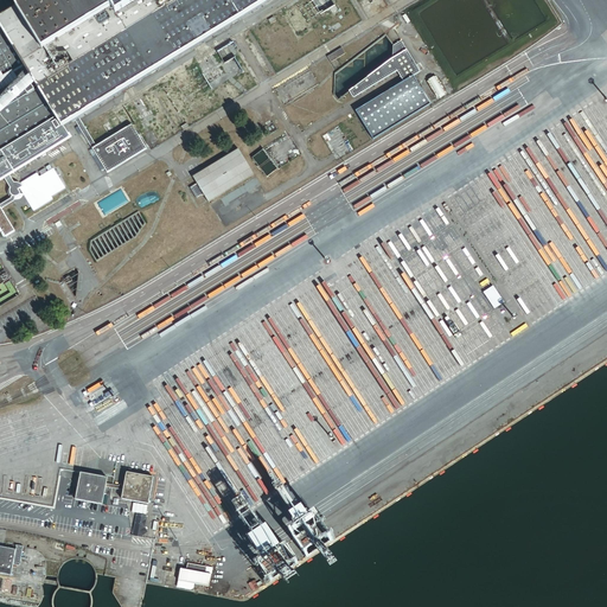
[(148,74),(103,0),(29,0),(0,18),(0,30),(29,77),(34,85),(61,128),(62,128),(74,120),(77,117),(148,74)]
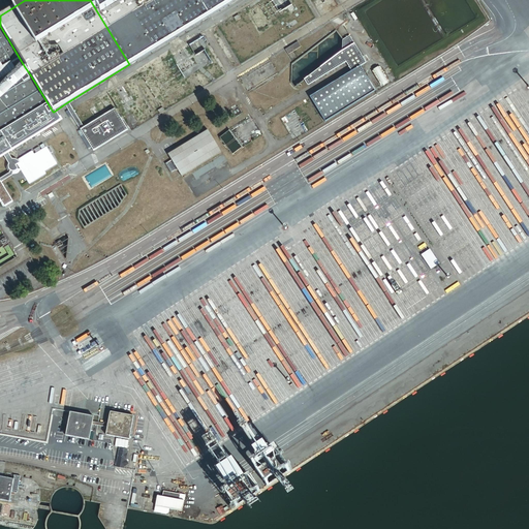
[(90,0),(129,64),(188,28),(209,16),(198,0),(90,0)]
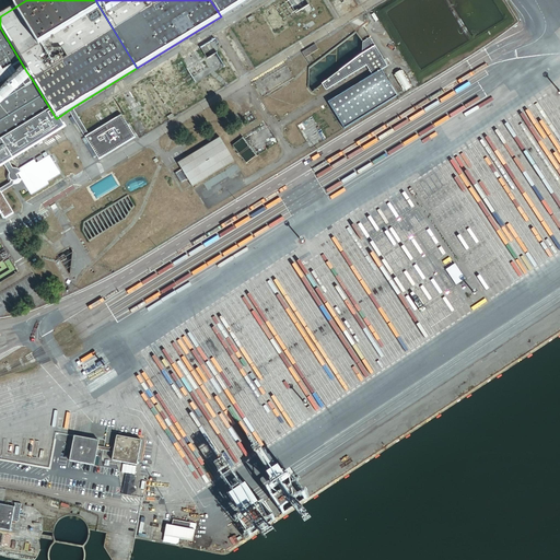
[(247,0),(210,0),(221,16),(247,0)]
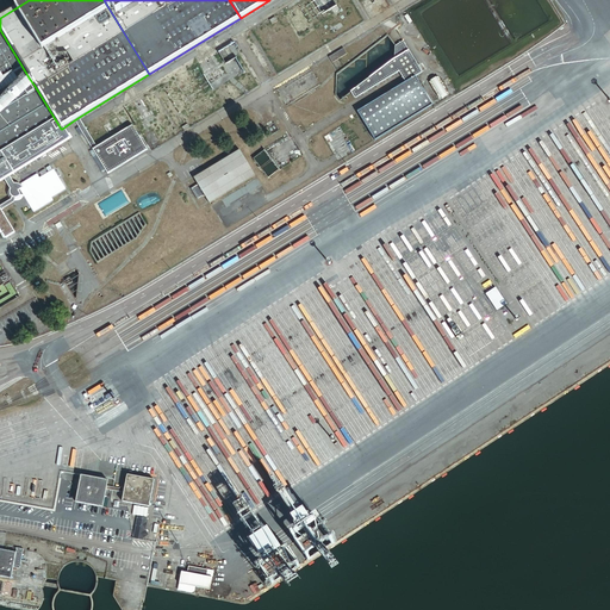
[(35,86),(29,78),(0,30),(0,180),(2,179),(7,175),(68,139),(62,129),(61,129),(35,86)]
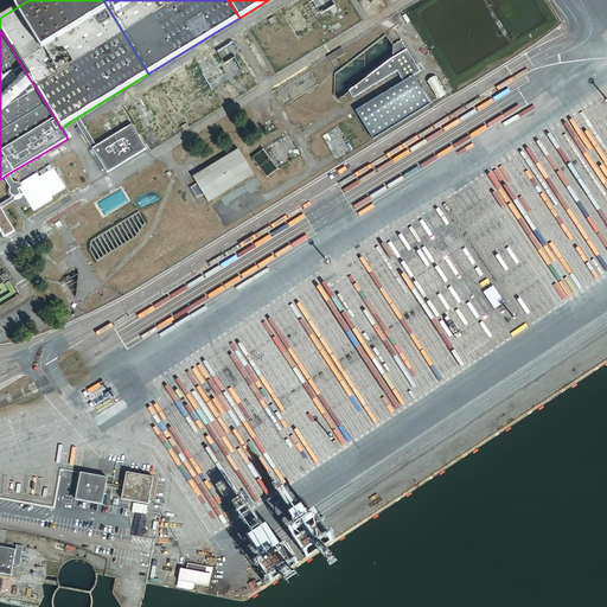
[(393,46),(384,34),(332,75),(332,96),(337,102),(349,93),(393,59),(393,46)]
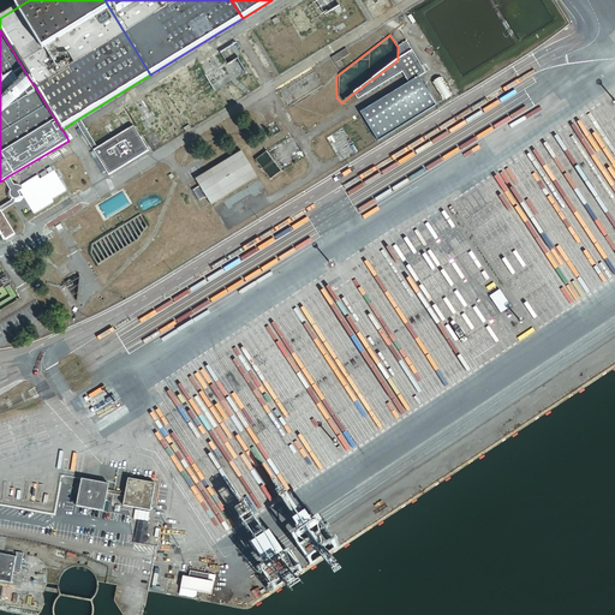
[(398,60),(353,94),(357,99),(359,99),(360,99),(402,73),(408,83),(417,78),(427,73),(412,51),(406,41),(398,47),(398,60)]
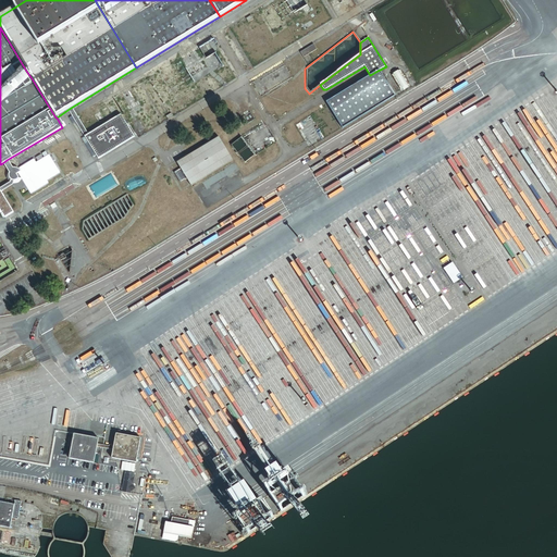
[(312,45),(299,52),(302,58),(316,50),(312,45)]
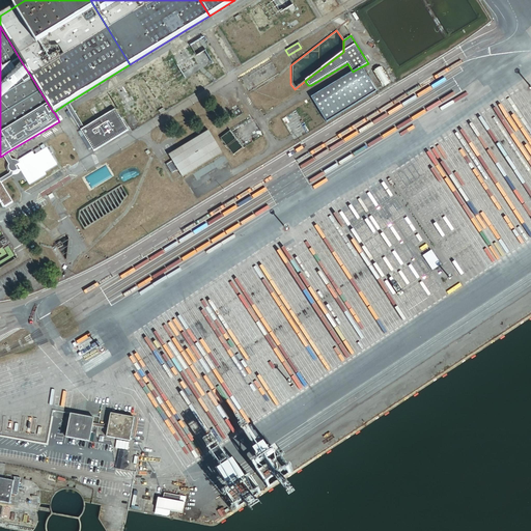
[(353,72),(310,98),(325,121),(374,91),(360,67),(353,72)]
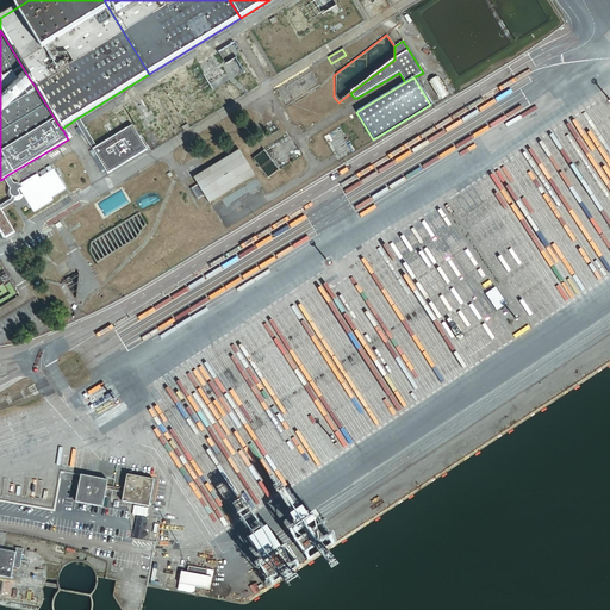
[(429,82),(428,82),(437,99),(439,98),(446,94),(444,94),(446,93),(436,78),(435,78),(429,81),(429,82)]
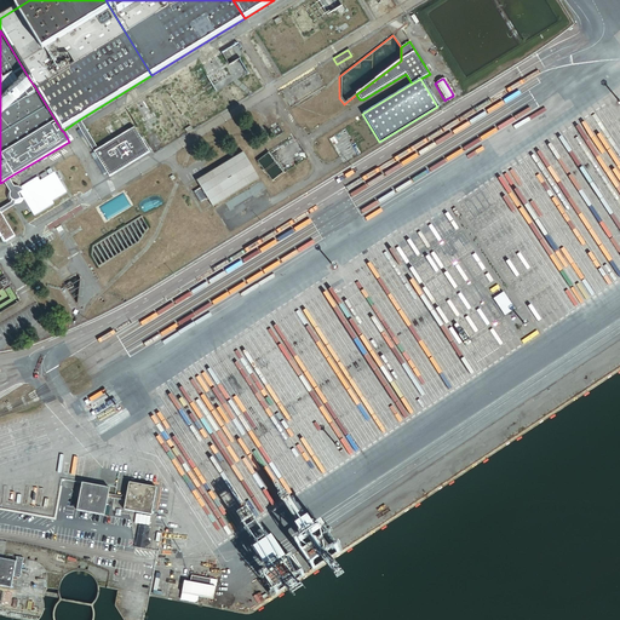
[(98,150),(79,120),(75,122),(79,130),(76,131),(81,139),(84,137),(95,153),(98,150)]
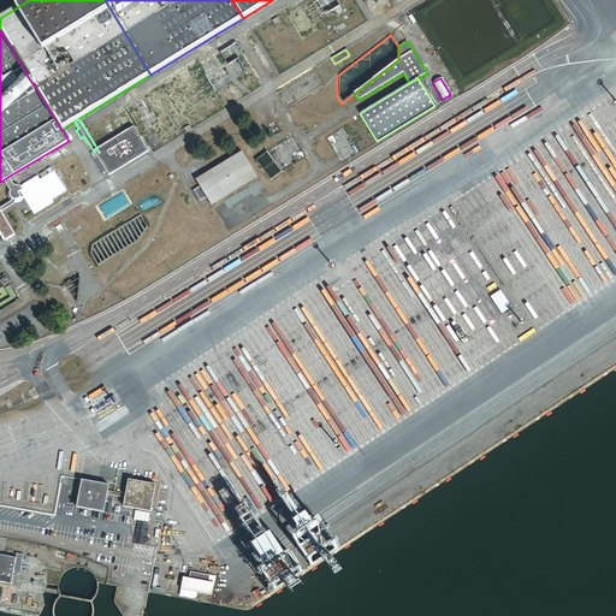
[(272,123),(267,125),(270,128),(267,129),(272,137),(280,132),(276,124),(273,125),(272,123)]
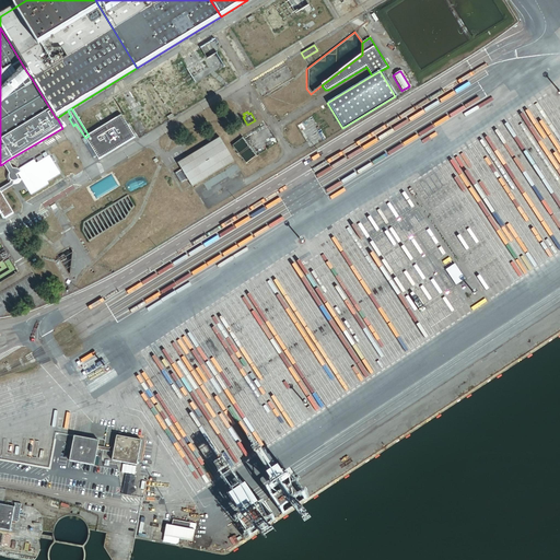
[(89,136),(85,138),(89,143),(85,146),(94,160),(97,158),(100,161),(136,138),(121,116),(89,136)]
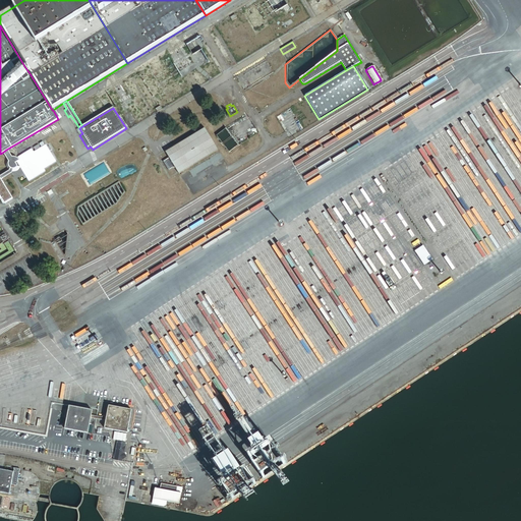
[(168,158),(174,167),(178,174),(217,151),(204,128),(165,152),(168,158)]
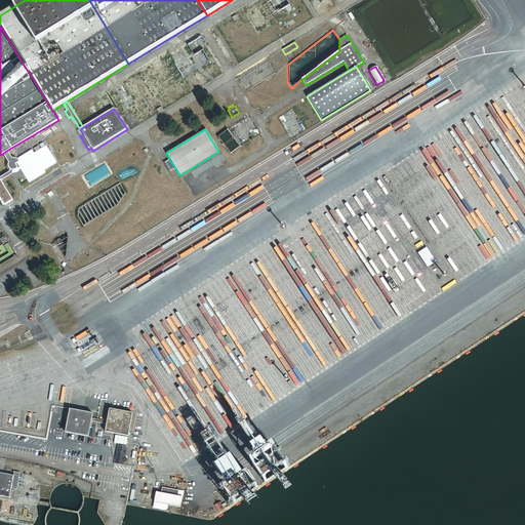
[(227,129),(216,137),(230,154),(240,147),(227,129)]
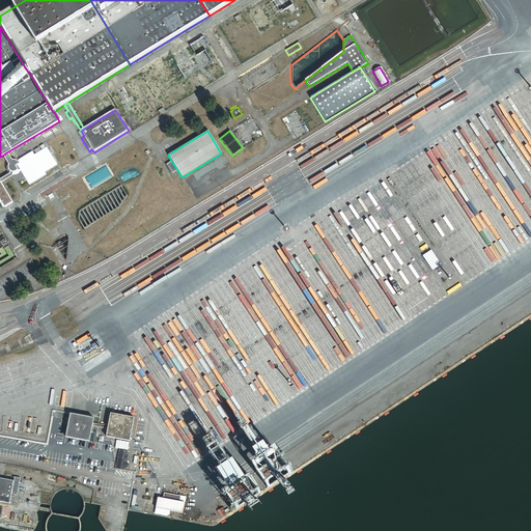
[(31,152),(16,161),(18,162),(19,164),(17,165),(28,185),(45,174),(44,172),(56,165),(46,147),(33,156),(31,152)]
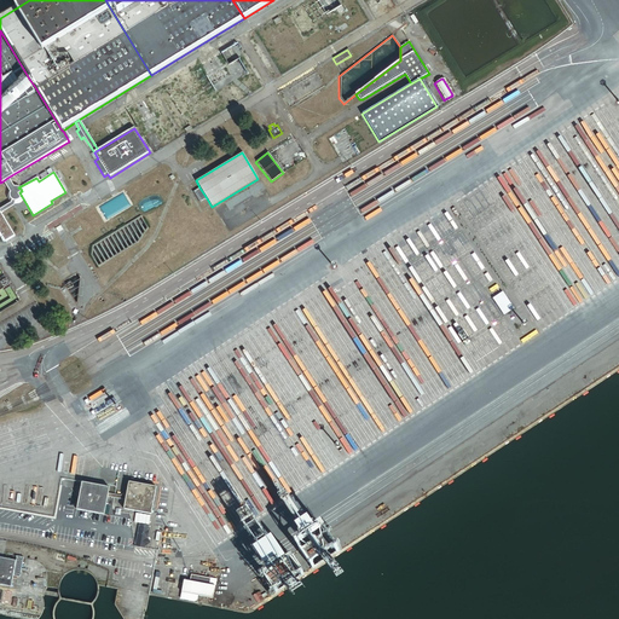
[(7,178),(3,181),(7,190),(9,192),(9,194),(9,195),(9,198),(11,200),(13,201),(16,201),(18,200),(19,198),(19,197),(17,194),(19,192),(22,191),(21,189),(18,187),(17,187),(16,186),(13,186),(7,178)]
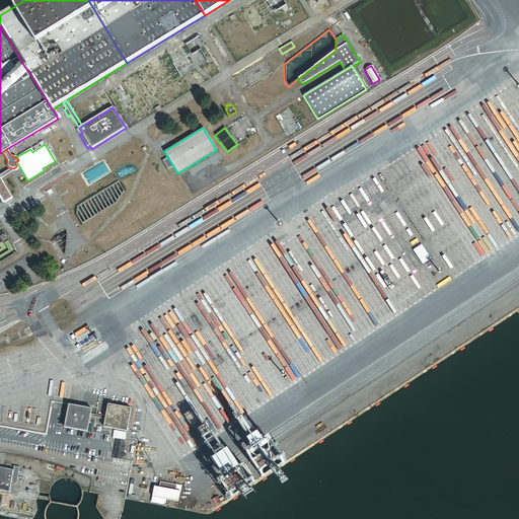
[(167,170),(173,166),(167,157),(161,161),(167,170)]
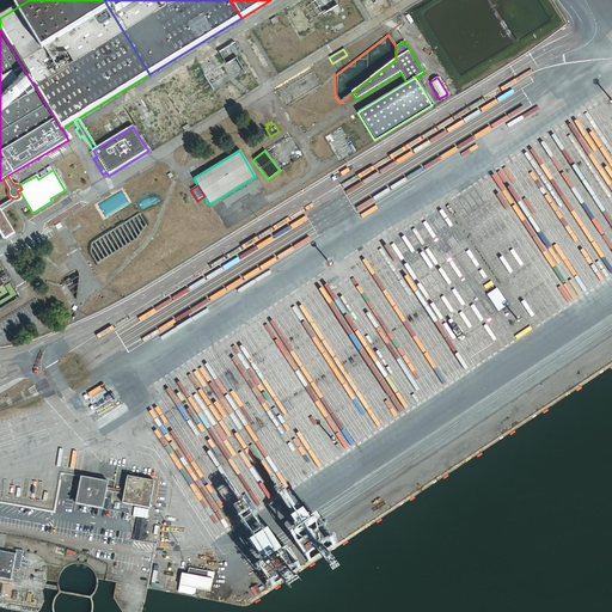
[(10,201),(0,206),(0,210),(13,203),(13,202),(19,201),(20,200),(22,197),(23,197),(19,196),(18,197),(16,199),(13,199),(11,197),(8,196),(8,193),(8,191),(8,190),(7,188),(6,191),(6,194),(6,196),(7,199),(10,201)]
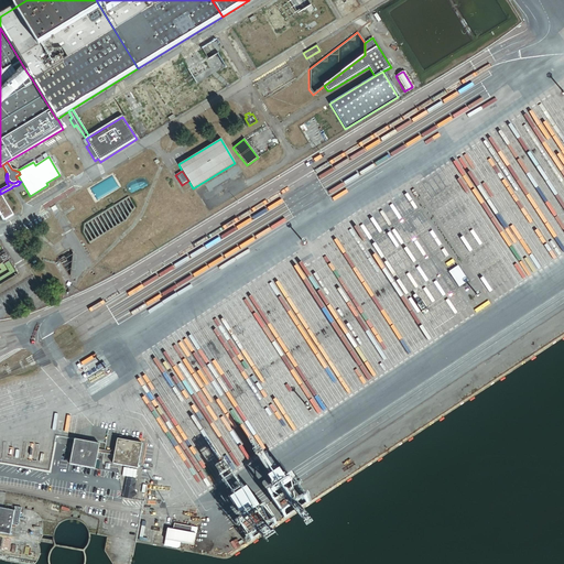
[(0,215),(3,220),(12,215),(6,204),(0,194),(0,215)]
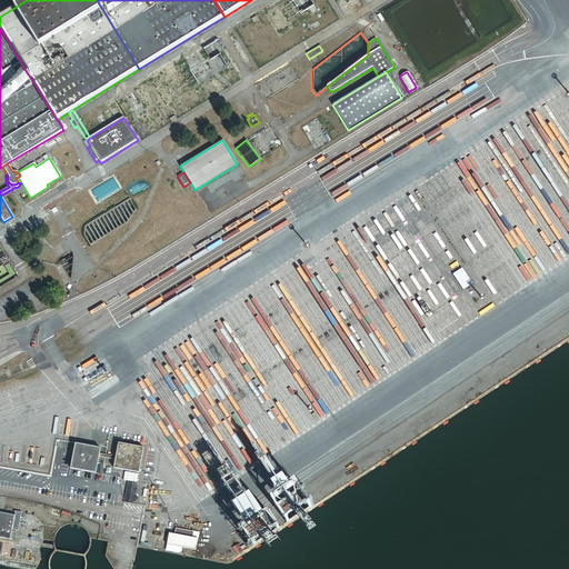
[(136,209),(129,198),(83,226),(83,236),(90,246),(127,223),(136,209)]
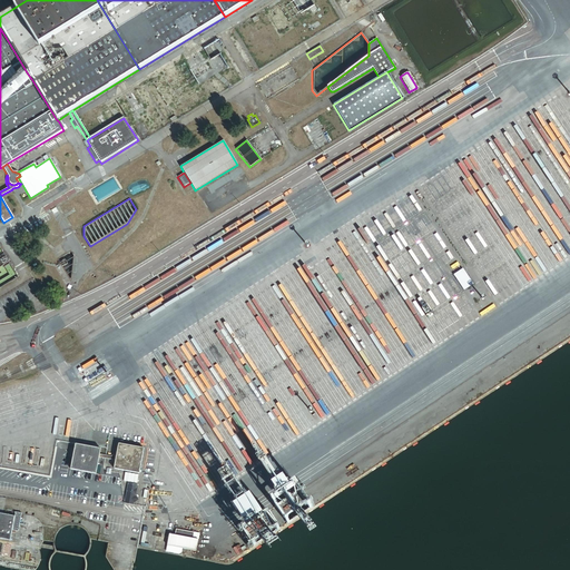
[(462,269),(453,275),(463,291),(472,284),(462,269)]
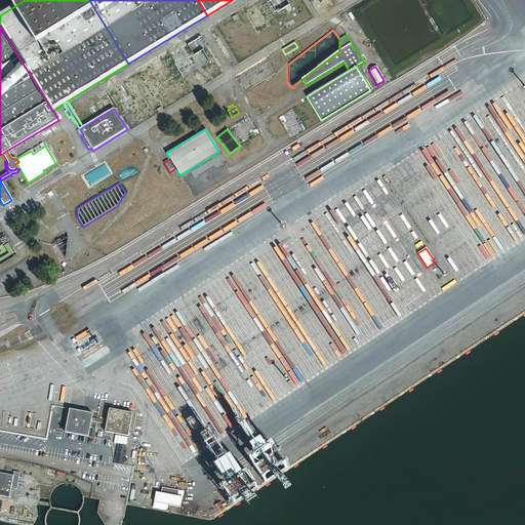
[(90,421),(90,418),(91,413),(69,409),(65,432),(87,436),(90,421)]
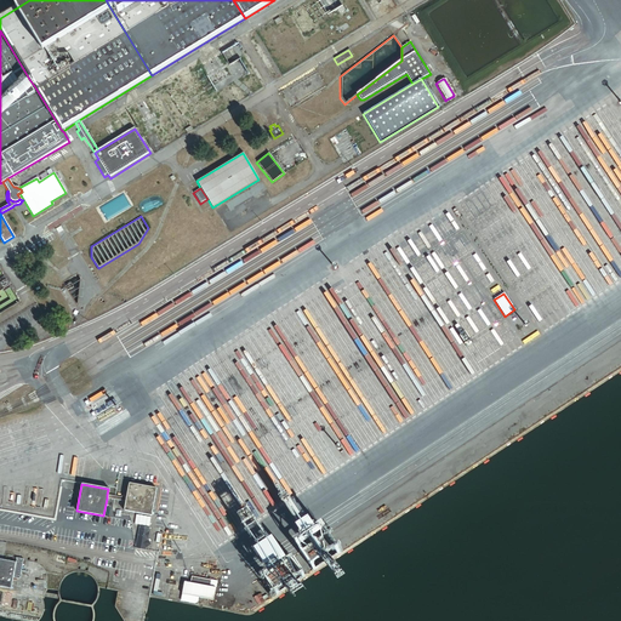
[(125,499),(125,501),(124,511),(151,516),(155,489),(129,484),(125,499)]
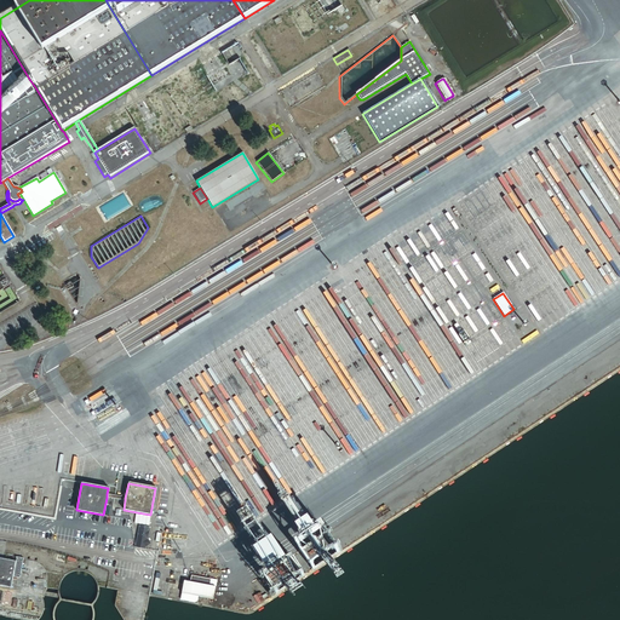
[(149,528),(138,526),(133,547),(144,550),(145,547),(149,544),(147,539),(149,528)]
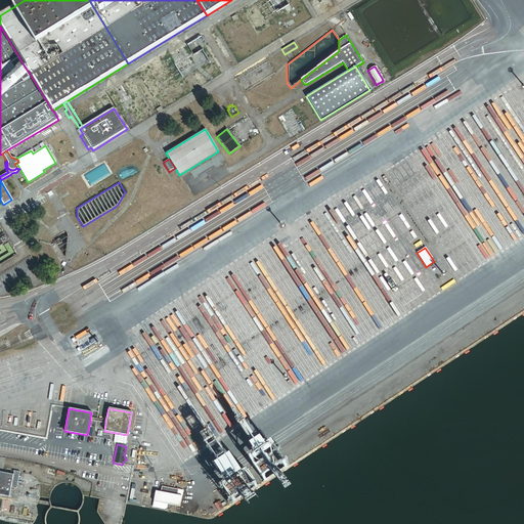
[(55,470),(47,468),(45,474),(53,477),(55,470)]
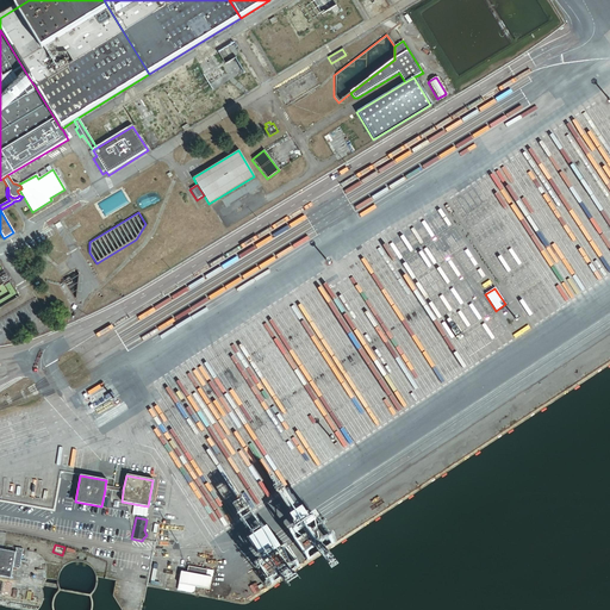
[(12,567),(14,553),(4,551),(4,549),(0,548),(0,576),(10,578),(12,567)]
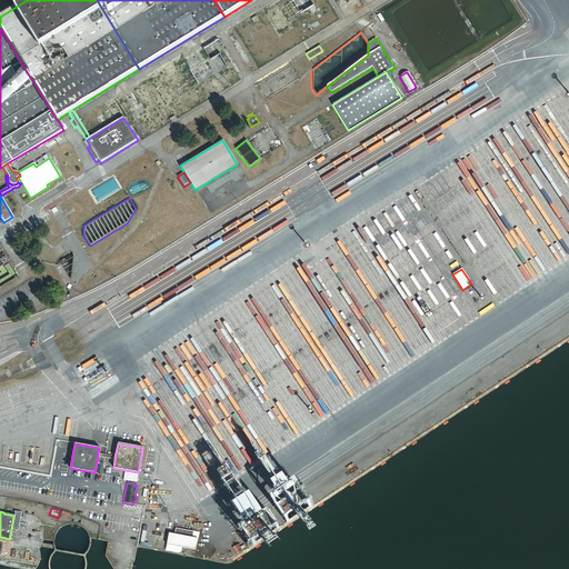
[(15,511),(13,516),(11,529),(17,530),(20,512),(15,511)]
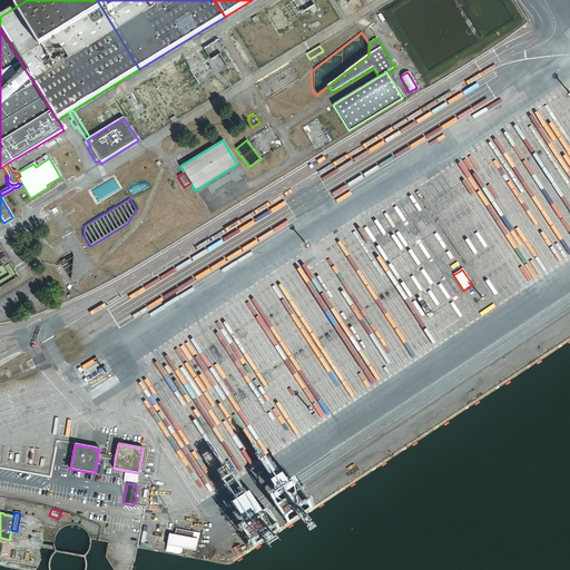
[(193,532),(175,529),(174,536),(192,539),(193,532)]
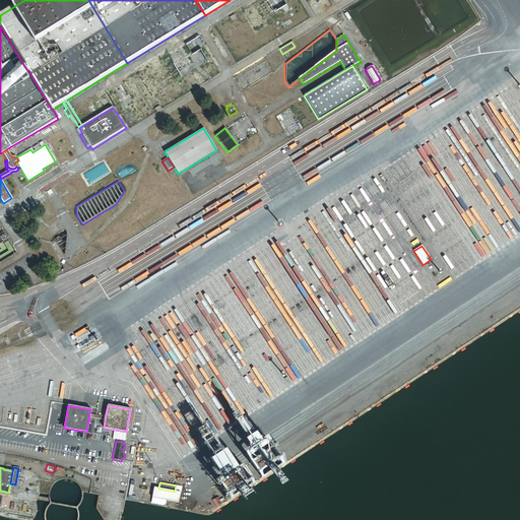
[(158,489),(153,488),(151,498),(166,501),(178,503),(180,493),(175,492),(158,489)]
